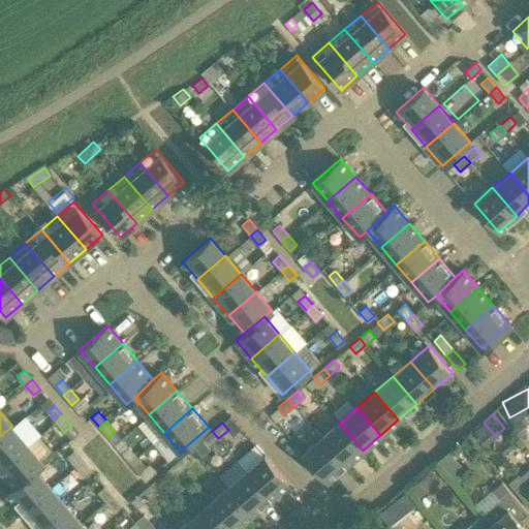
[(363,450),(339,423),(321,438),(345,465),(363,450)]
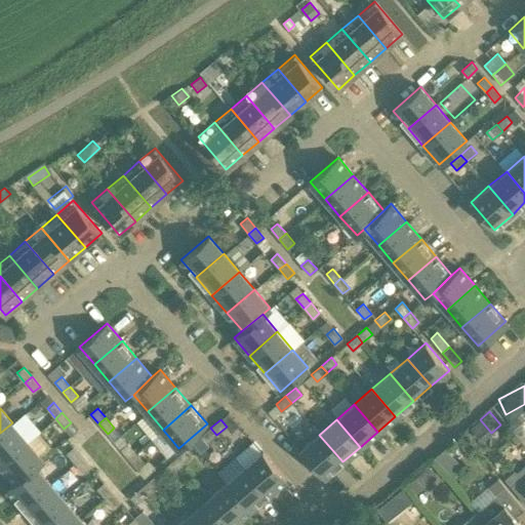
[(0,462),(27,440),(12,422),(0,433),(0,462)]
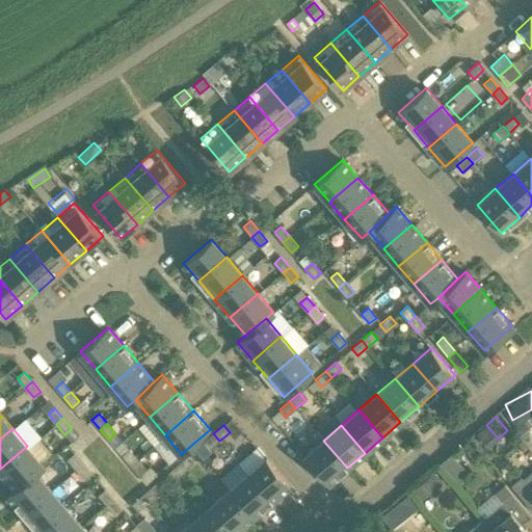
[(219,441),(213,433),(204,442),(209,449),(219,441)]
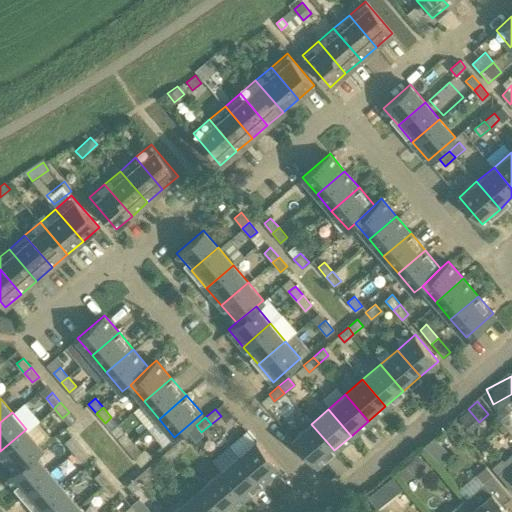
[(334,450),(311,424),(293,439),(316,466),(334,450)]
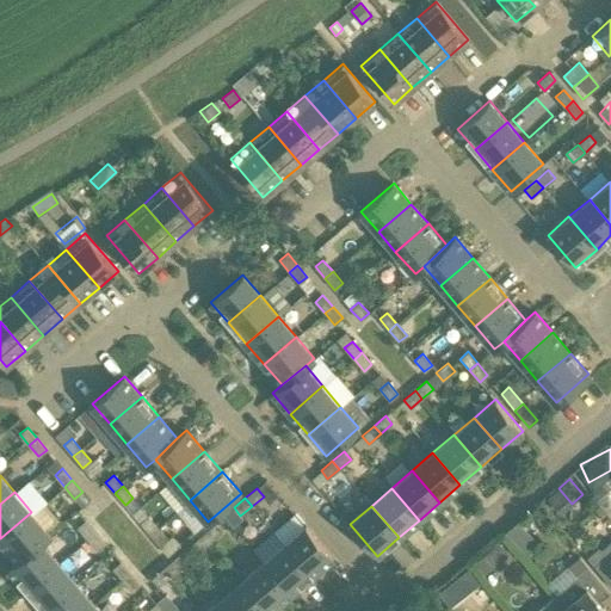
[(31,512),(0,538),(0,542),(17,561),(42,543),(50,535),(31,512)]
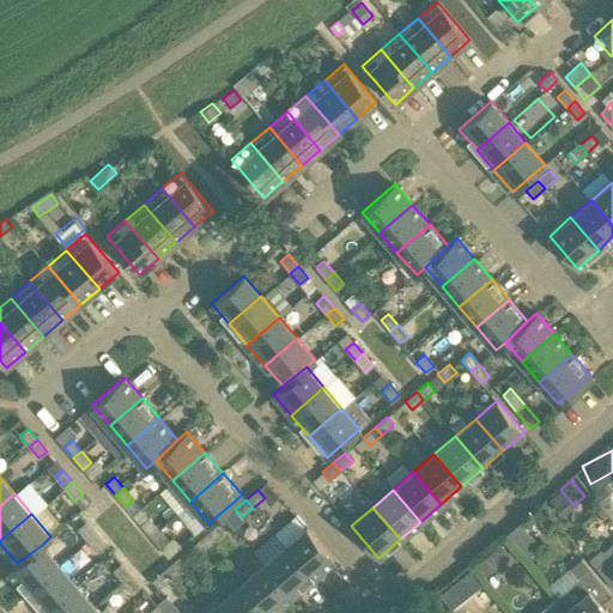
[(150,535),(158,529),(149,517),(140,525),(150,535)]
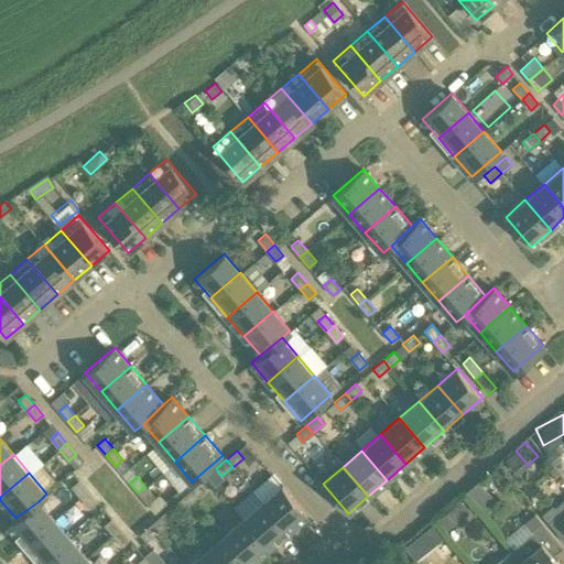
[(80,497),(88,490),(78,480),(71,486),(80,497)]
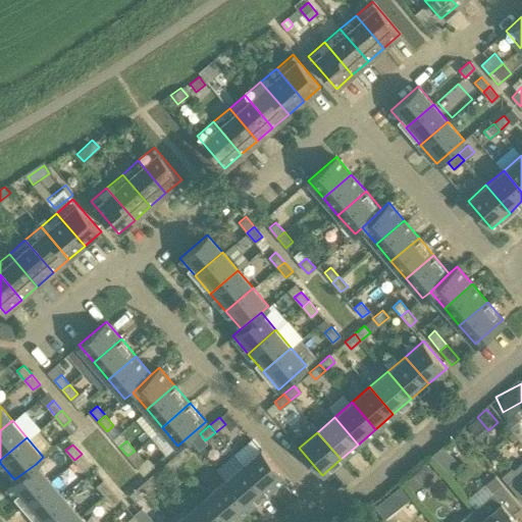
[(432,455),(448,471),(458,463),(442,446),(432,455)]
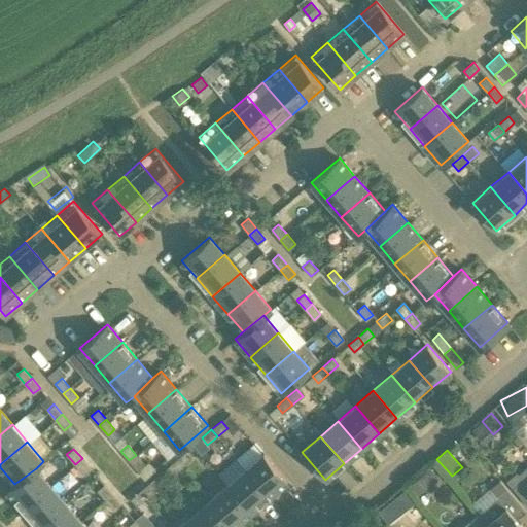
[(185,451),(176,460),(182,466),(191,458),(185,451)]
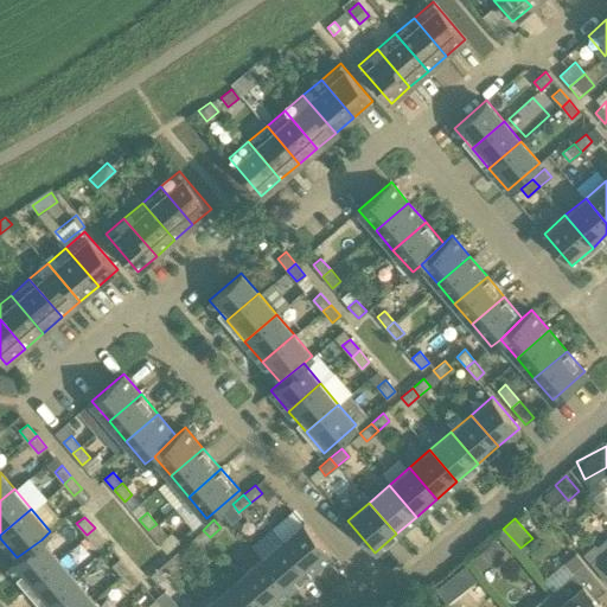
[(305,522),(283,540),(311,572),(332,554),(305,522)]
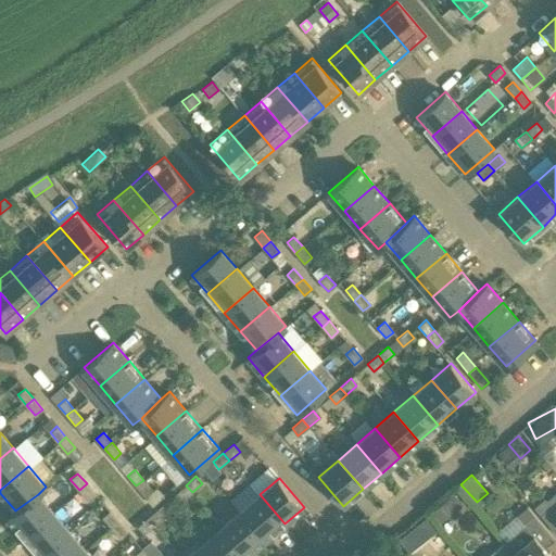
[(143,480),(136,485),(146,496),(152,490),(143,480)]
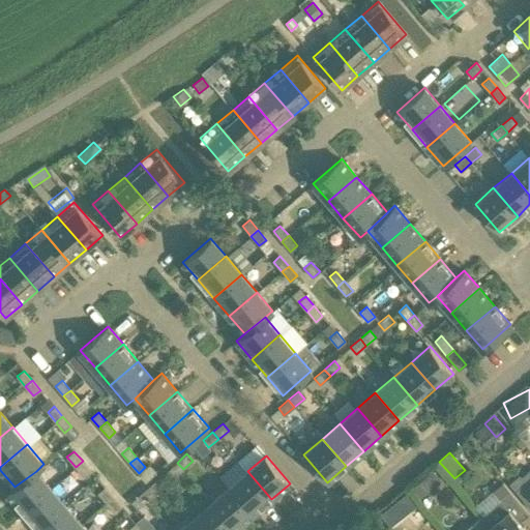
[(91,471),(83,461),(76,467),(84,477),(91,471)]
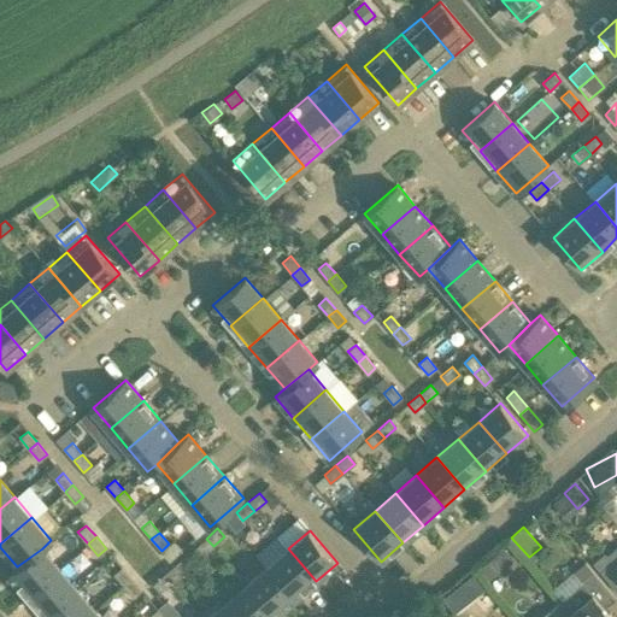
[(213,546),(206,539),(194,548),(201,557),(213,546)]
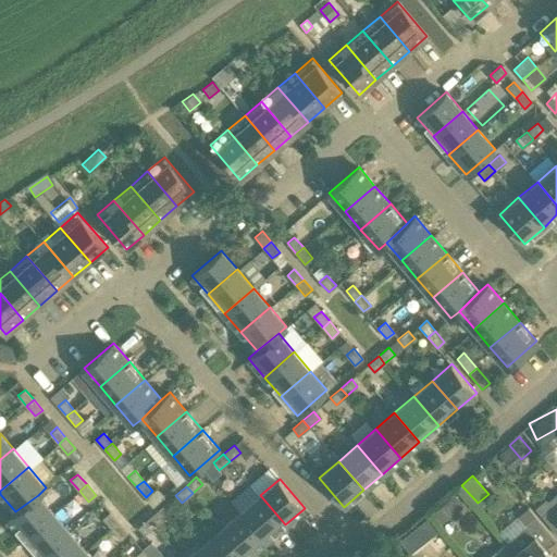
[(556,494),(548,502),(545,499),(535,508),(556,533),(556,494)]
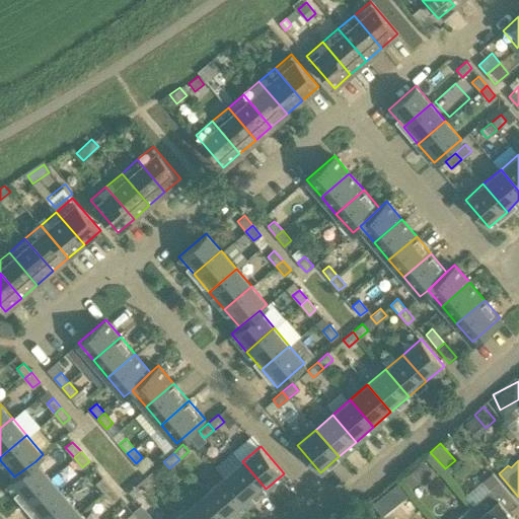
[(35,461),(14,476),(6,484),(22,501),(50,477),(35,461)]
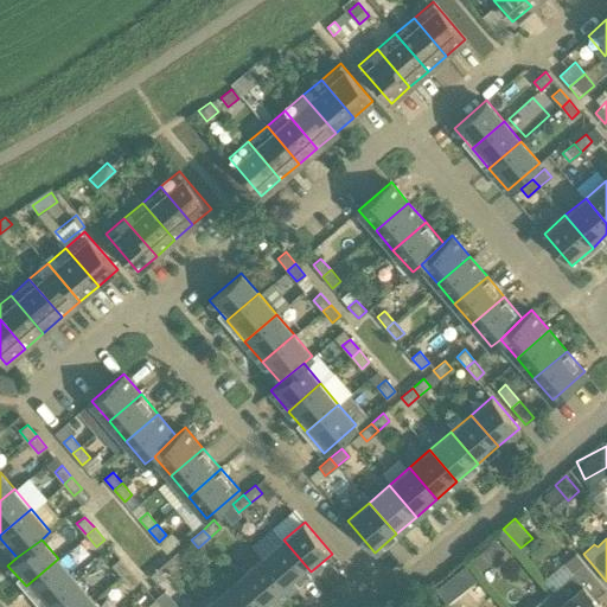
[(311,572),(283,540),(262,557),(291,589),(311,572)]
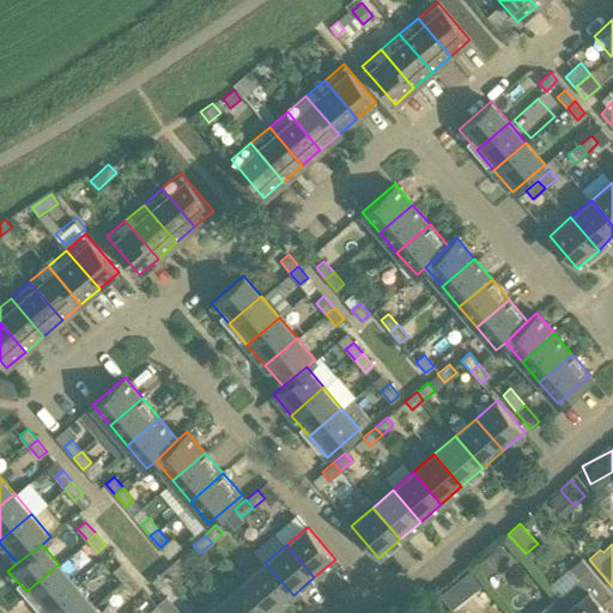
[(510,558),(501,546),(477,568),(486,578),(510,558)]
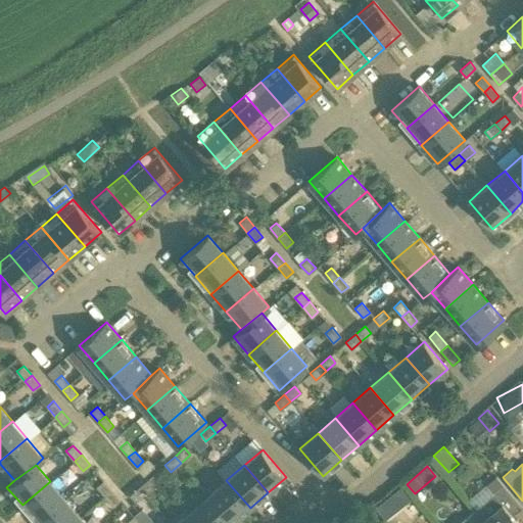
[(50,482),(50,481),(22,505),(38,522),(65,498),(65,500),(78,489),(62,472),(50,482)]
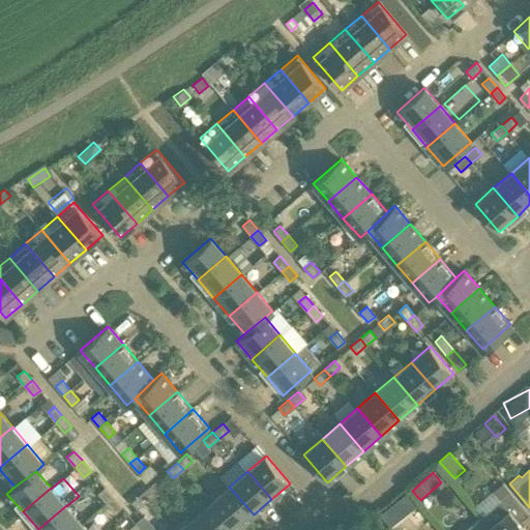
[(491,526),(494,529),(526,529),(519,522),(529,513),(503,482),(493,491),(508,510),(491,526)]
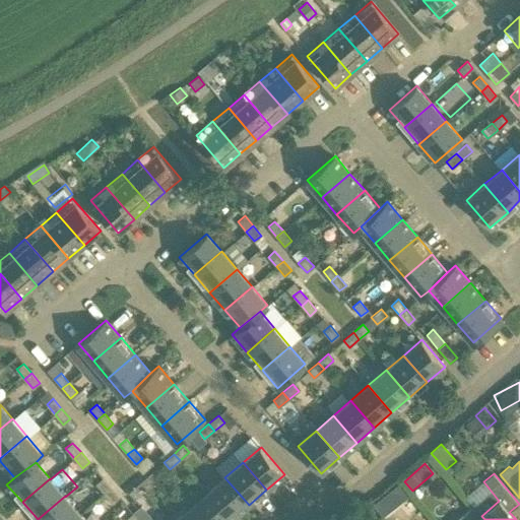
[(148,475),(138,483),(144,491),(154,482),(148,475)]
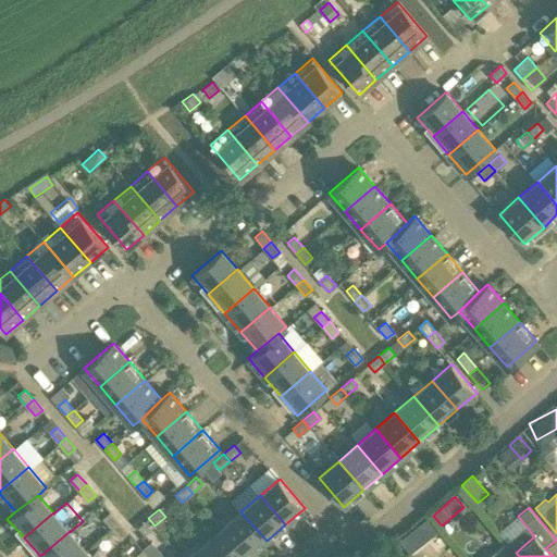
[(247,556),(267,541),(240,511),(222,528),(247,556)]
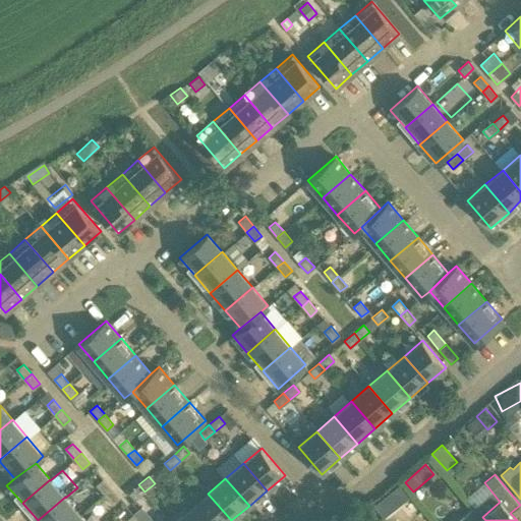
[(104,495),(111,488),(103,479),(96,484),(104,495)]
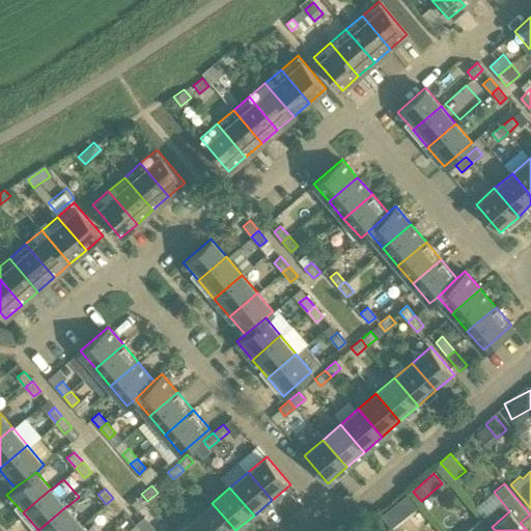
[(147,501),(141,494),(132,503),(137,509),(147,501)]
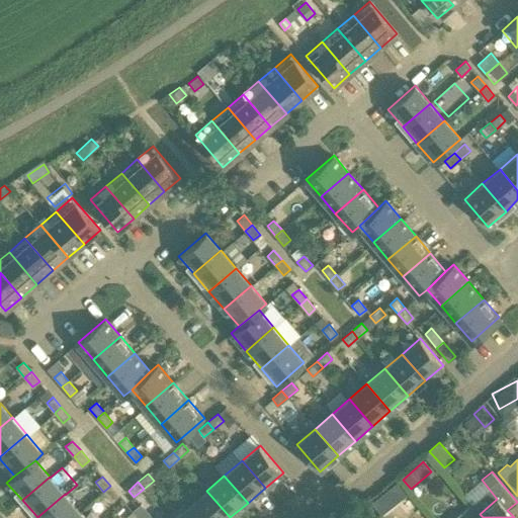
[(110,486),(103,492),(111,501),(118,496),(110,486)]
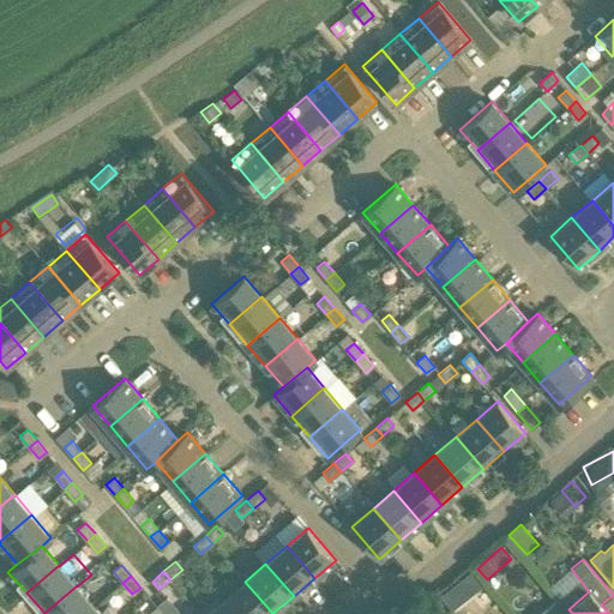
[(272,613),(245,582),(224,599),(236,613),(272,613)]
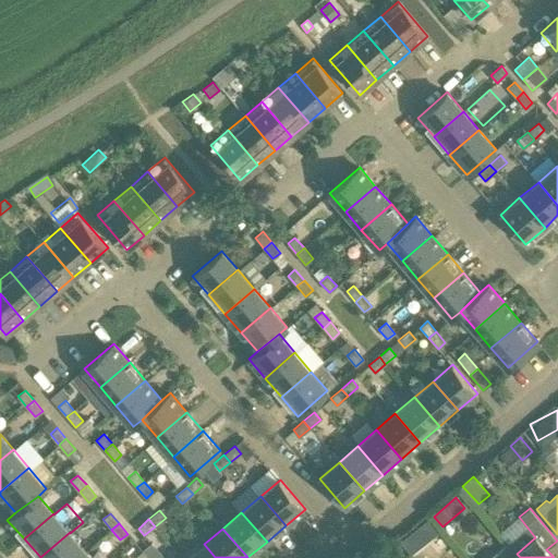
[(77,557),(86,552),(70,533),(70,532),(40,557),(39,557),(77,557)]
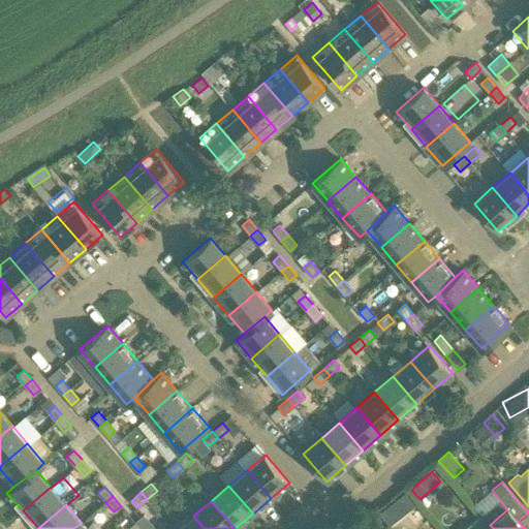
[(204,528),(193,516),(178,528),(204,528)]
